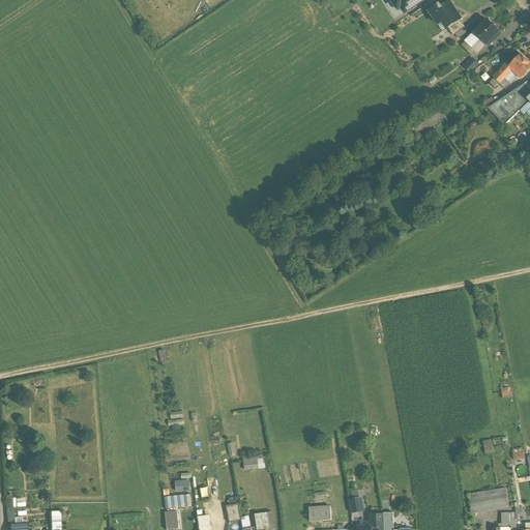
[(405,13),(424,0),(391,0),(398,8),(401,6),(405,13)]
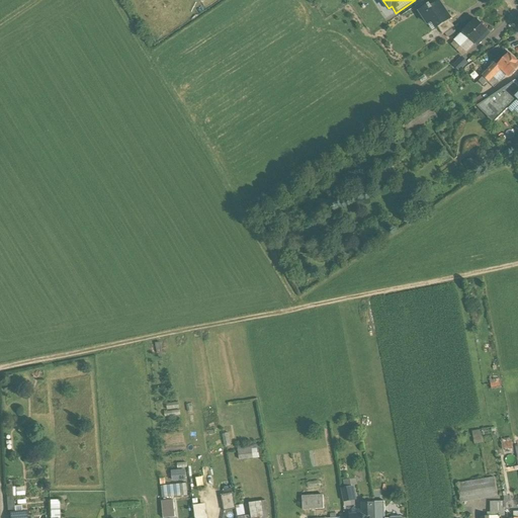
[(439,1),(430,7),(428,4),(418,11),(427,24),(433,21),(437,27),(448,20),(450,18),(439,1)]
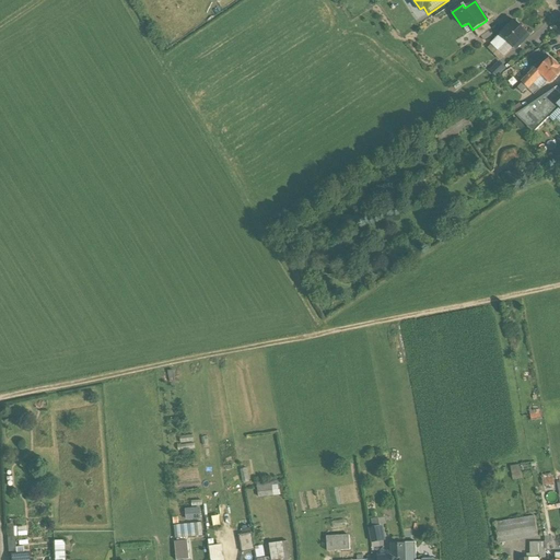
[(485,22),(473,30),(478,38),(490,30),(485,22)]
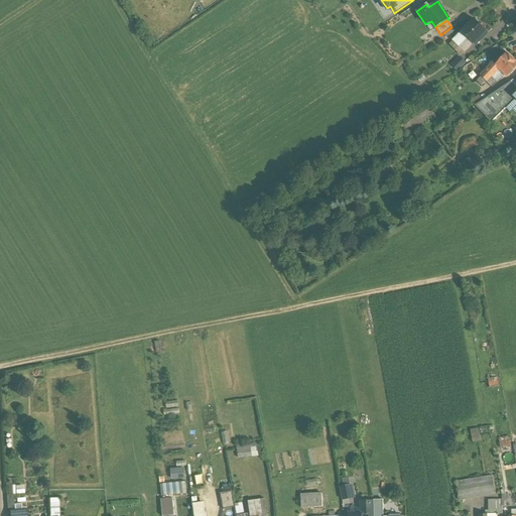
[(488,33),(474,20),(462,32),(468,37),(476,45),(488,33)]
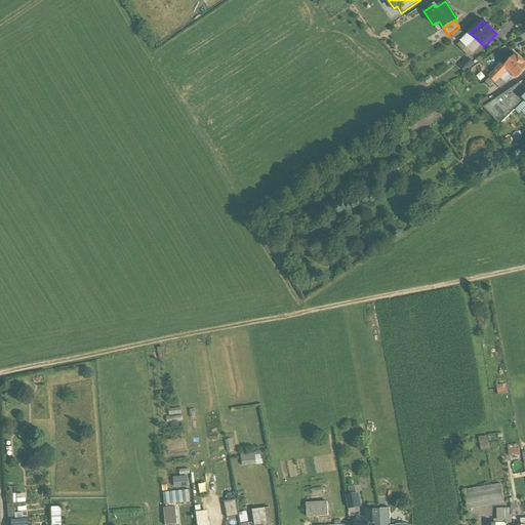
[(470,33),(461,42),(468,47),(476,38),(470,33)]
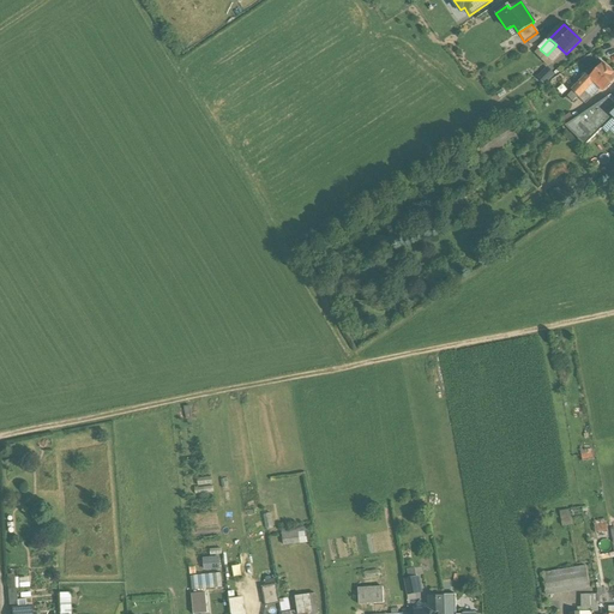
[(613,79),(613,73),(603,64),(588,76),(572,91),(578,97),(594,83),(603,91),(613,79)]
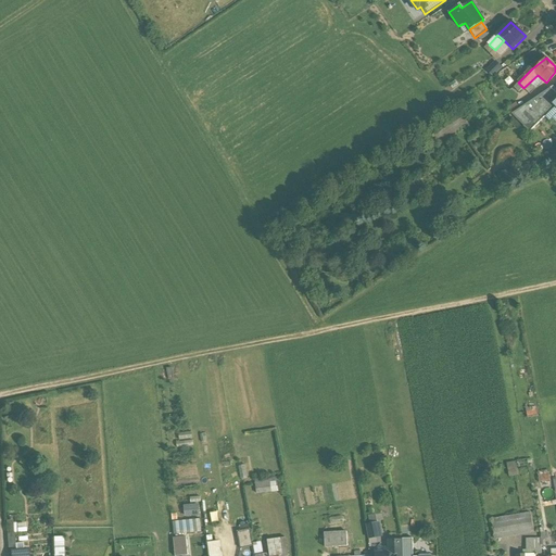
[(496,62),(488,71),(493,76),(502,67),(496,62)]
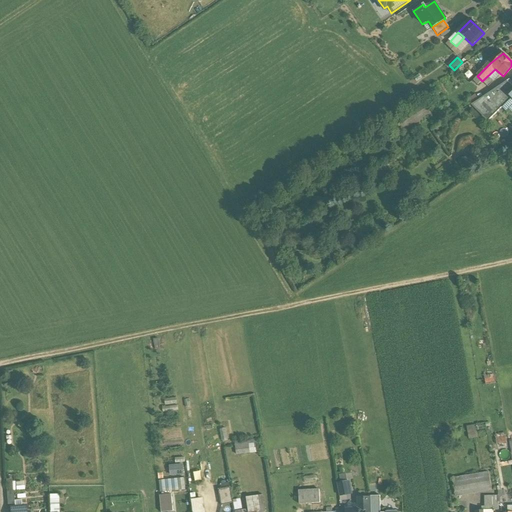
[(477,76),(473,80),(478,85),(482,81),(477,76)]
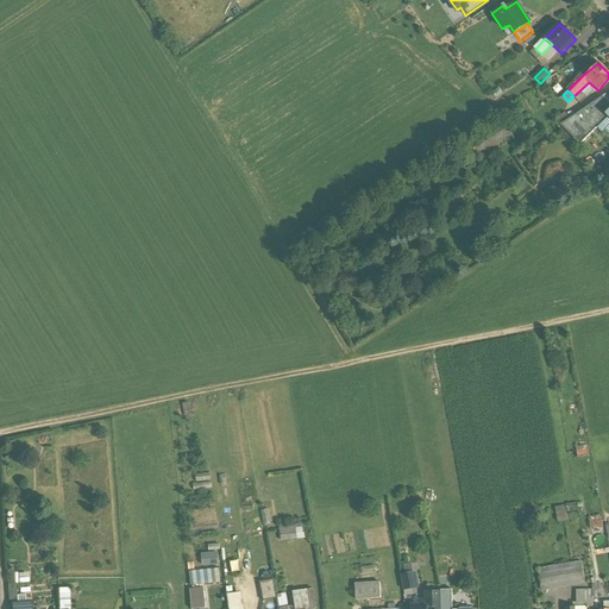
[(588,96),(582,93),(576,99),(581,104),(588,96)]
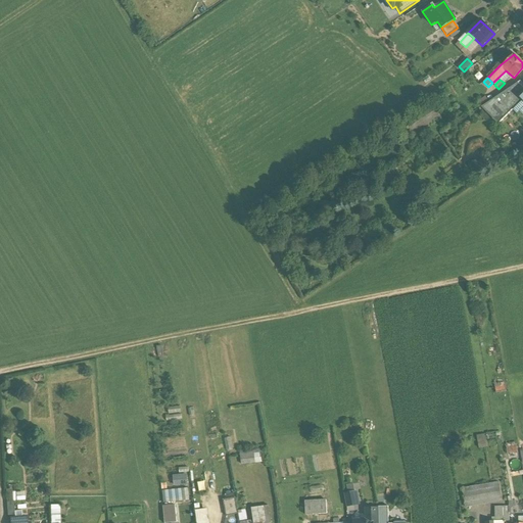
[(522,89),(518,84),(481,107),(497,125),(522,100),(520,97),(522,94),(522,89)]
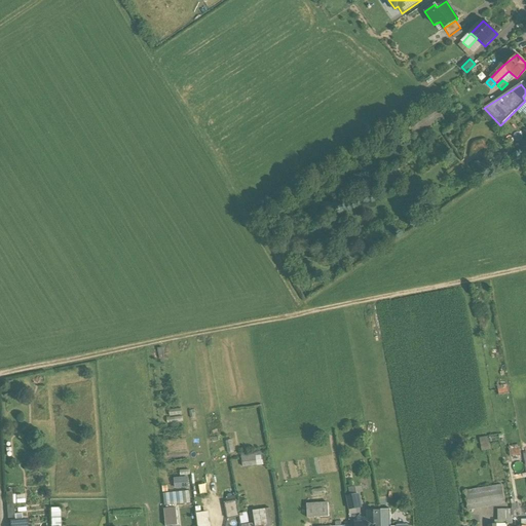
[(488,98),(481,103),(483,107),(490,102),(488,98)]
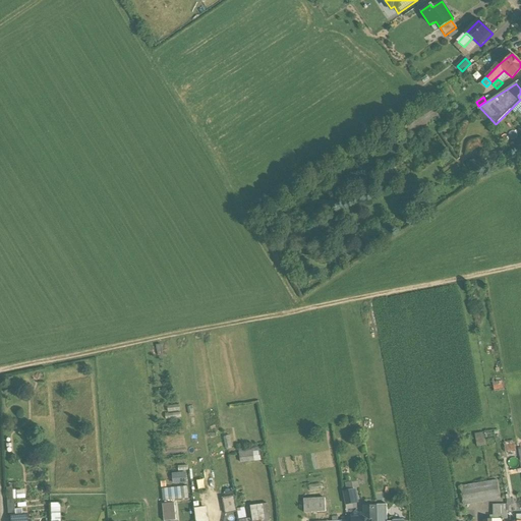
[(454,107),(449,100),(439,107),(443,114),(454,107)]
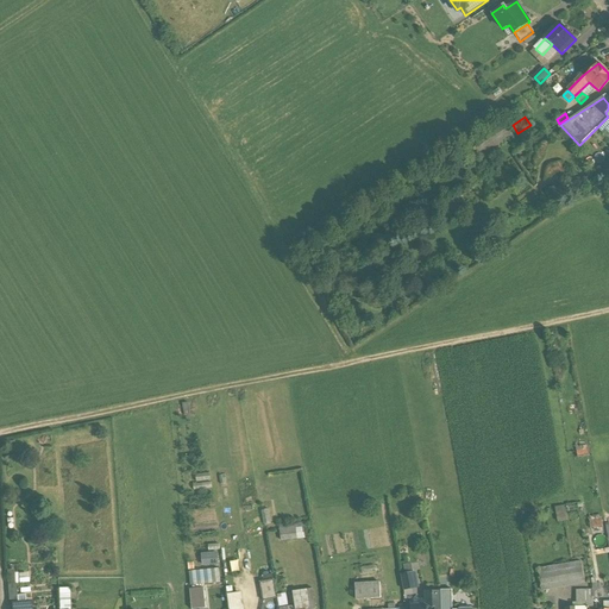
[(588,446),(576,449),(577,458),(589,456),(588,446)]
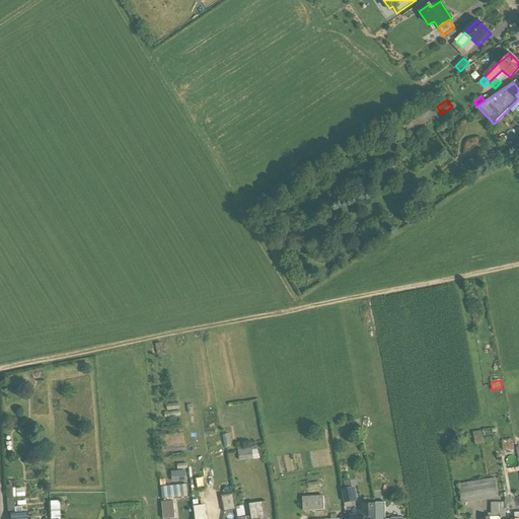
[(183,410),(171,411),(171,423),(184,422),(183,410)]
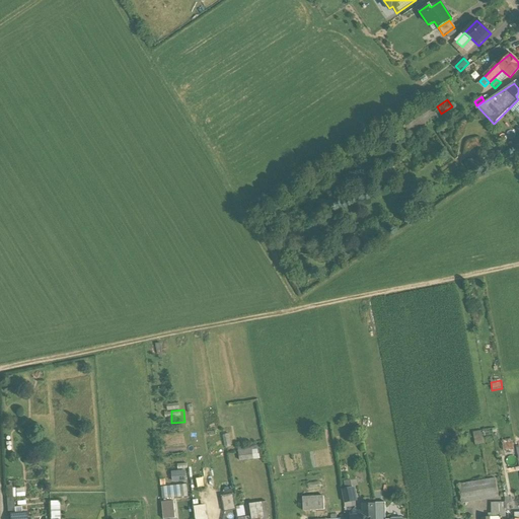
[(230,446),(228,434),(222,435),(224,447),(230,446)]
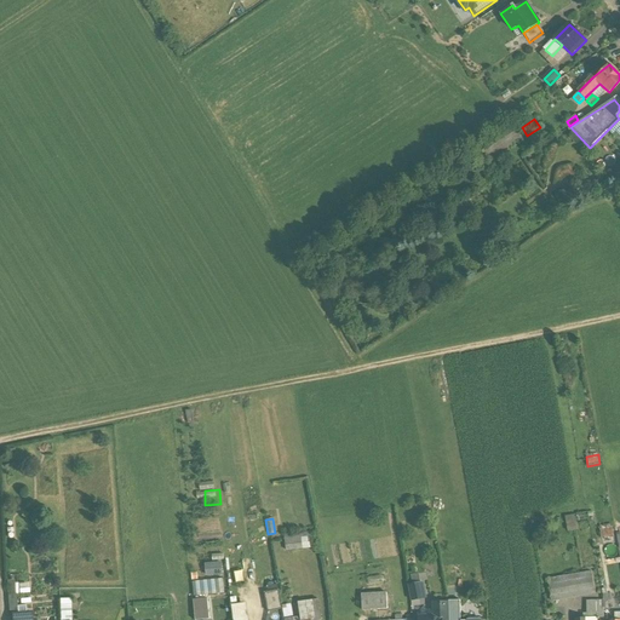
[(581,522),(572,523),(573,533),(583,532),(581,522)]
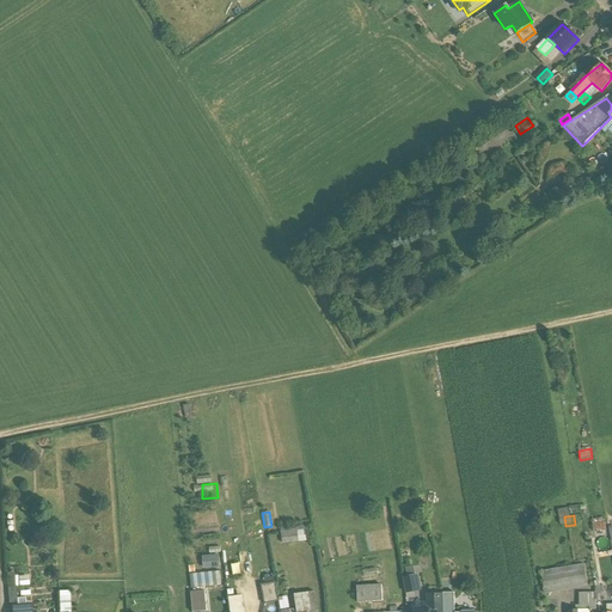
[(604,519),(592,521),(594,531),(606,528),(604,519)]
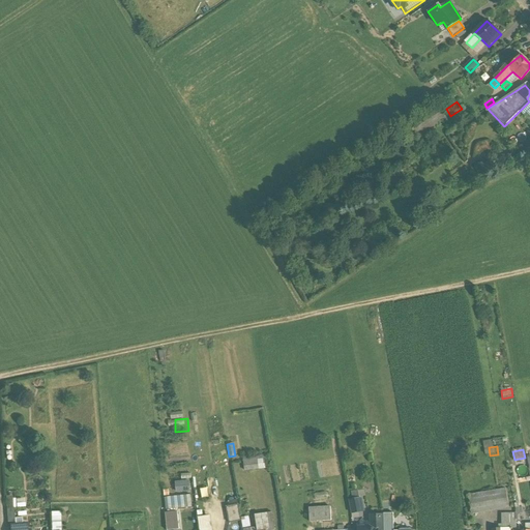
[(265,455),(242,459),(244,471),(267,468),(265,455)]
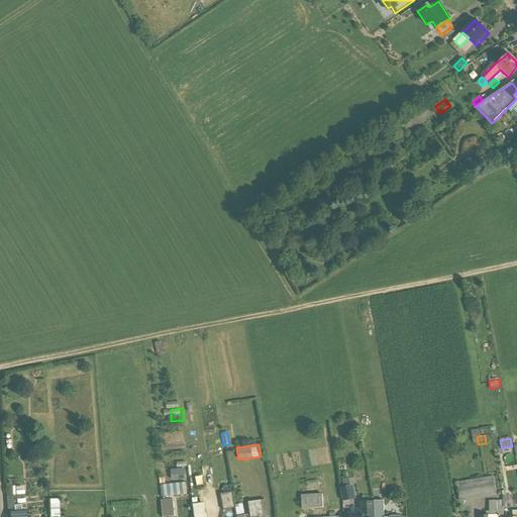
[(191,476),(178,476),(178,487),(191,486),(191,476)]
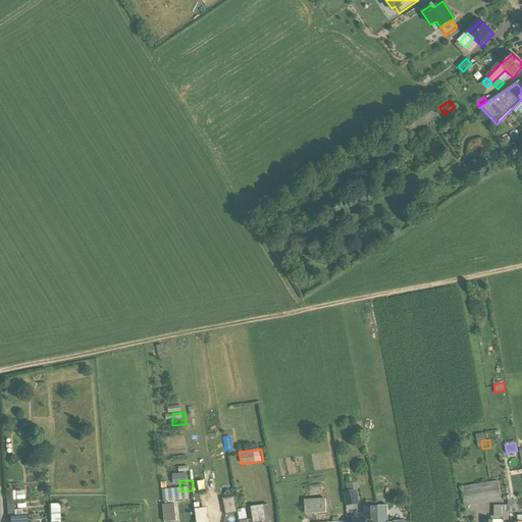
[(499,482),(462,488),(465,507),(502,501),(499,482)]
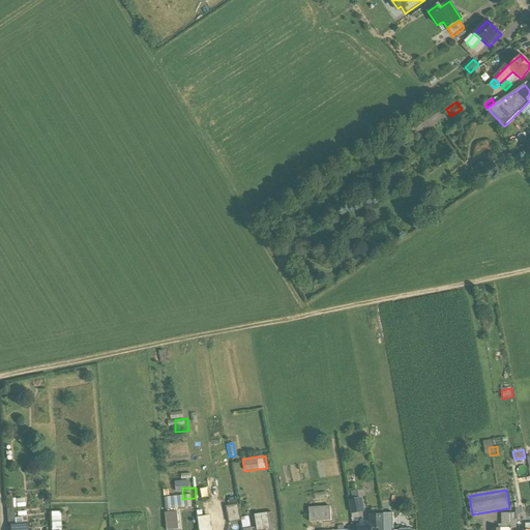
[(361,499),(349,501),(351,513),(363,511),(361,499)]
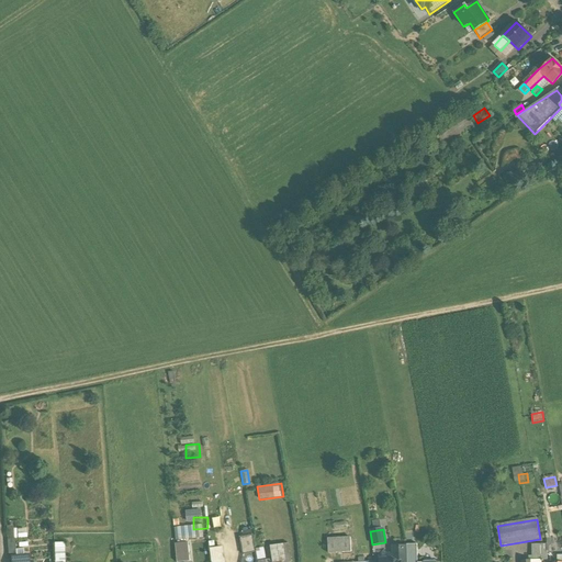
[(243,537),(239,538),(243,555),(256,552),(253,536),(243,537)]
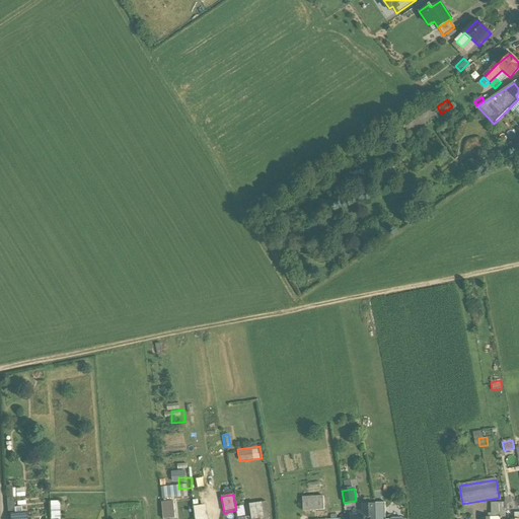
[(323,497),(302,498),(303,511),(324,510),(323,497)]
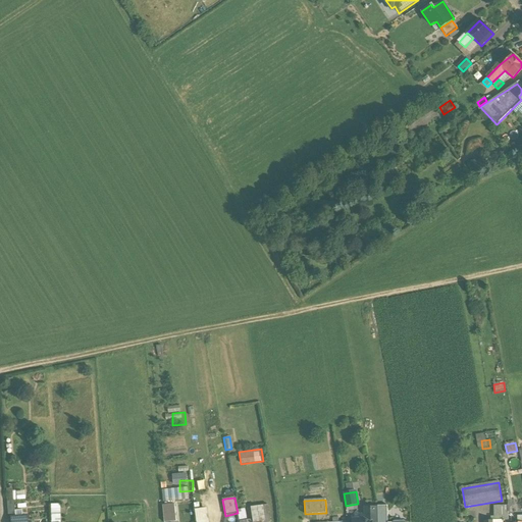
[(174,505),(162,506),(163,521),(172,521),(176,521),(174,505)]
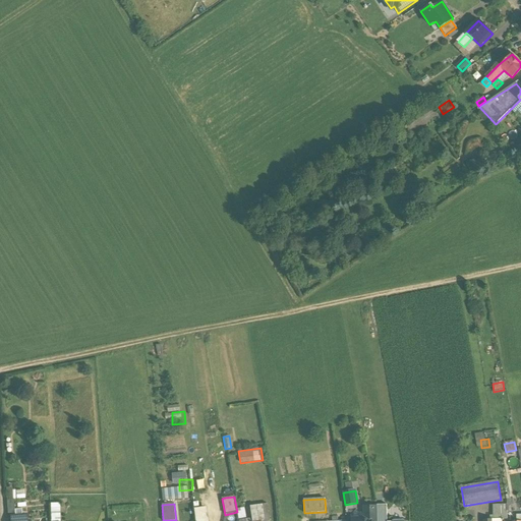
[(507,505),(494,505),(494,519),(502,519),(507,519),(507,512),(507,505)]
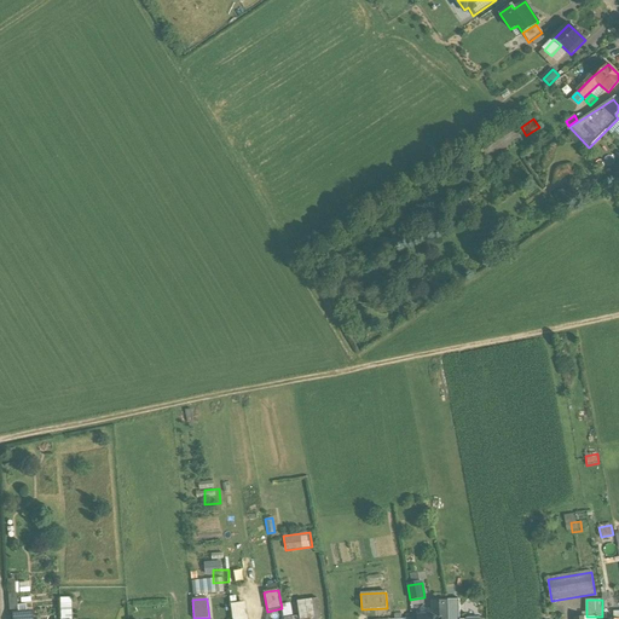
[(247,618),(246,602),(231,605),(233,618),(247,618)]
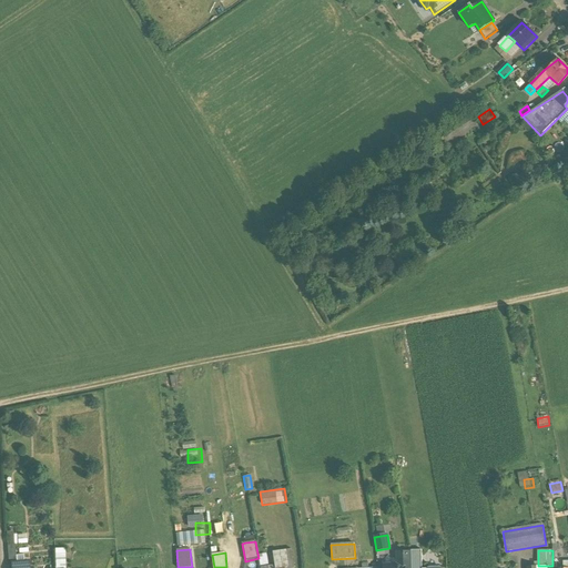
[(259,554),(260,565),(269,564),(267,553),(259,554)]
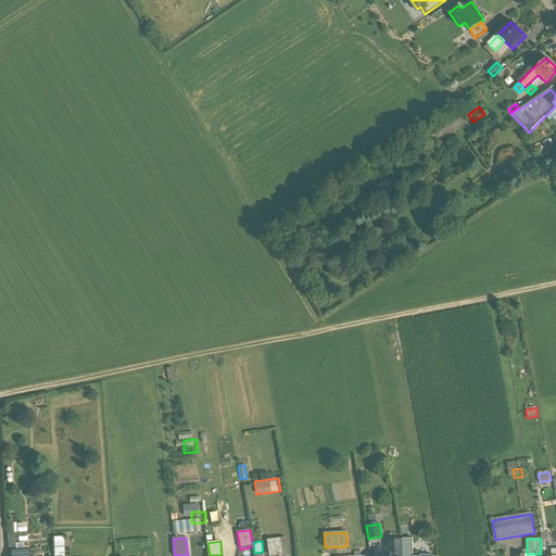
[(390,554),(376,554),(376,555),(394,555),(395,547),(399,547),(399,541),(390,541),(390,554)]
